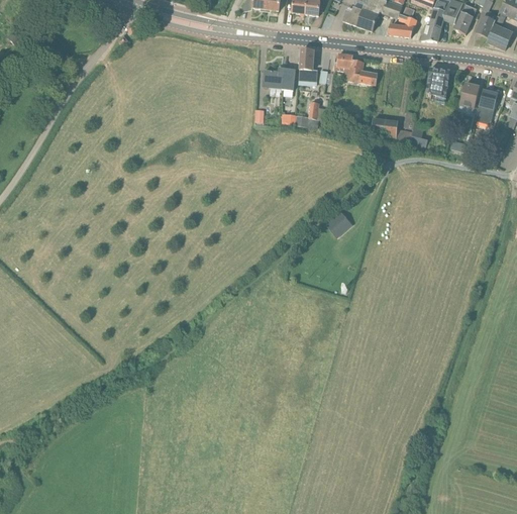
[(265,8),(266,0),(252,0),(252,7),(265,8)]
